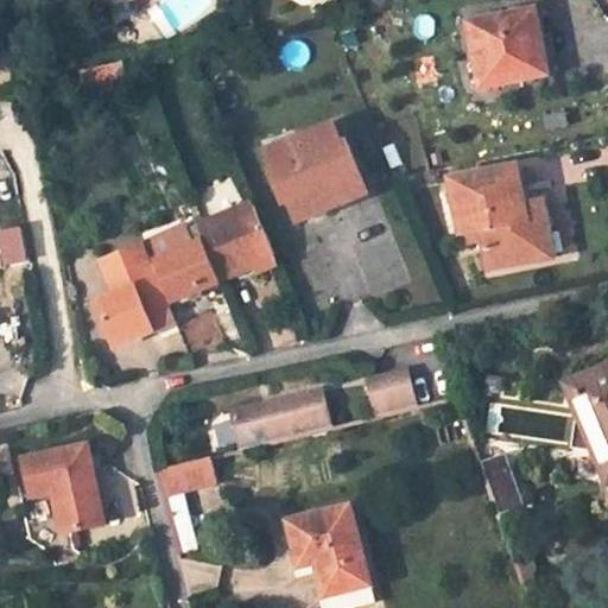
[(538,11),(469,25),(482,89),(563,73),(556,35),(543,37),(538,11)]
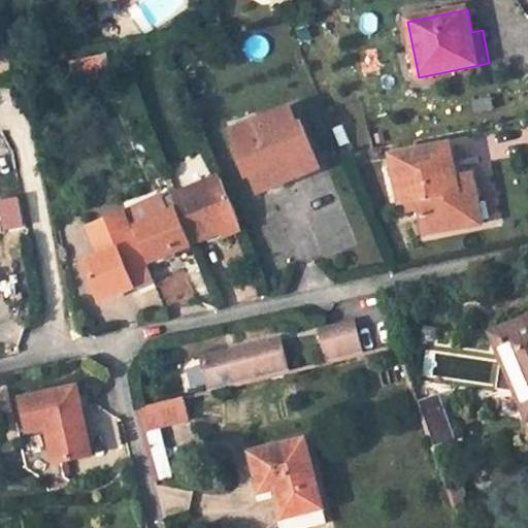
[(312,172),(302,149),(310,144),(302,125),(298,126),(291,108),(235,132),(242,150),(238,152),(249,177),(253,175),(261,193),(312,172)]
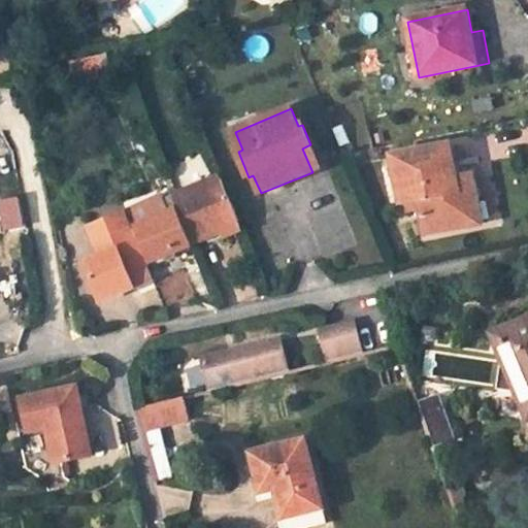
[(456,145),(396,159),(403,200),(420,196),(428,233),(475,225),(471,204),(482,202),(488,200),(485,180),(458,187),(456,178),(453,164),(460,162),(456,145)]
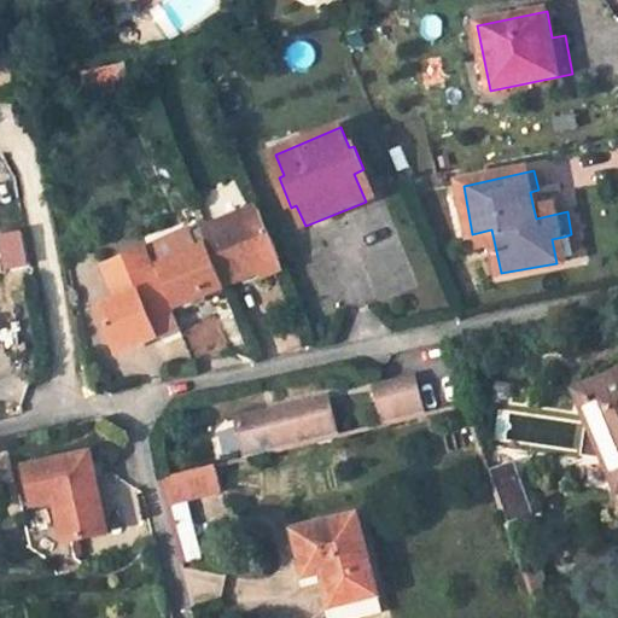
[(565,204),(534,209),(536,219),(567,211),(565,204)]
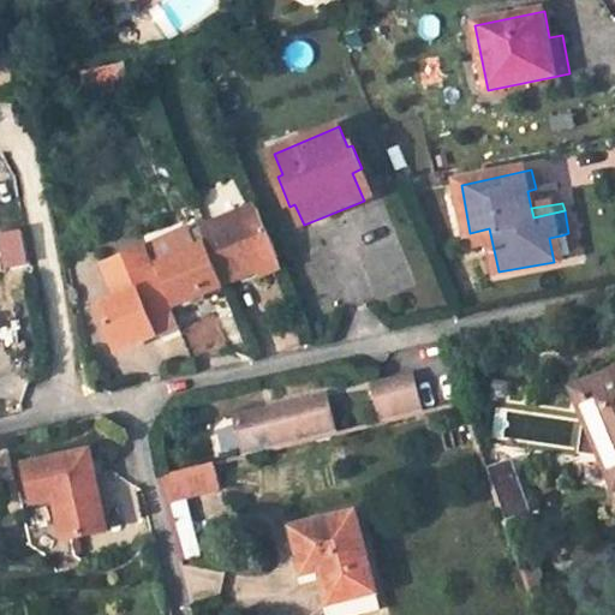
[(202,231),(226,287),(250,278),(281,264),(258,209),(202,231)]
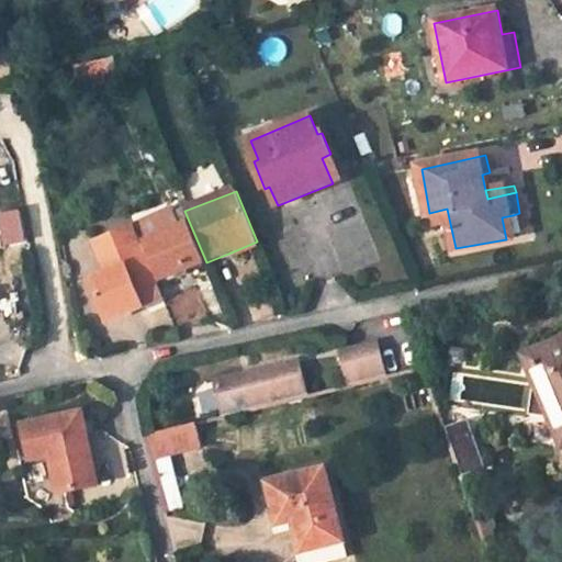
[(184,209),(173,214),(180,228),(146,242),(163,280),(206,262),(184,211),(184,209)]
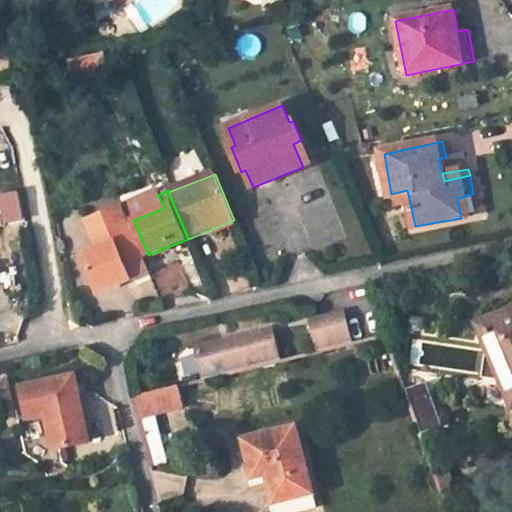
[(471,215),(467,196),(457,198),(461,218),(471,215)]
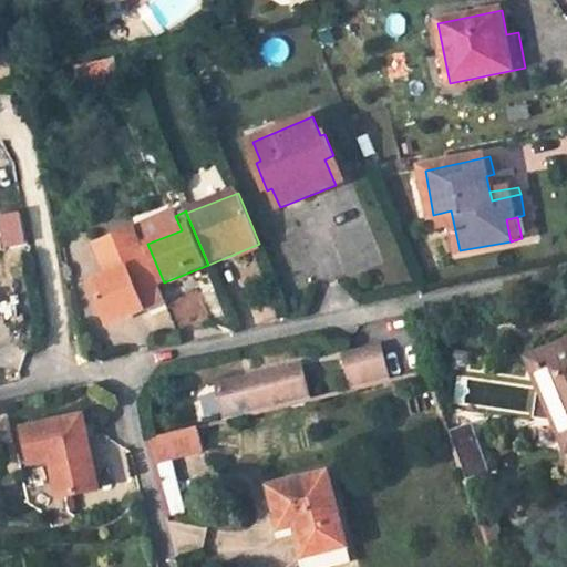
[(110,325),(145,310),(145,309),(141,299),(162,291),(136,229),(101,244),(113,275),(93,282),(110,325)]
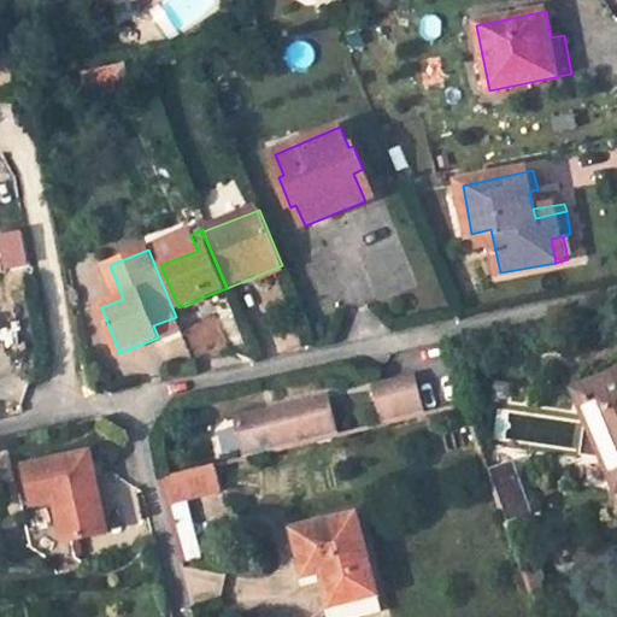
[(176,317),(153,325),(158,336),(158,338),(181,328),(176,317)]
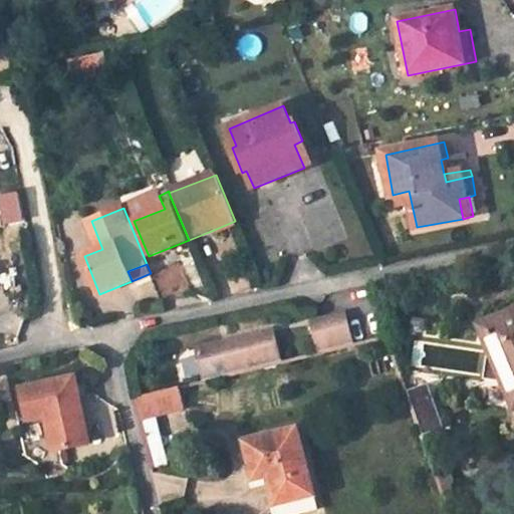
[(513,406),(513,300),(500,310),(503,317),(481,326),(513,406)]
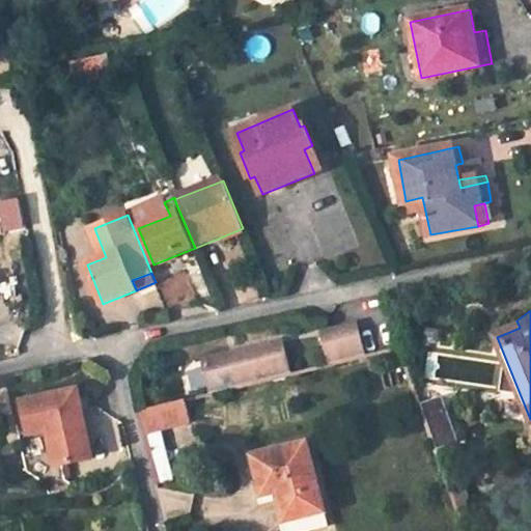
[(332,365),(368,357),(362,331),(326,339),(332,365)]
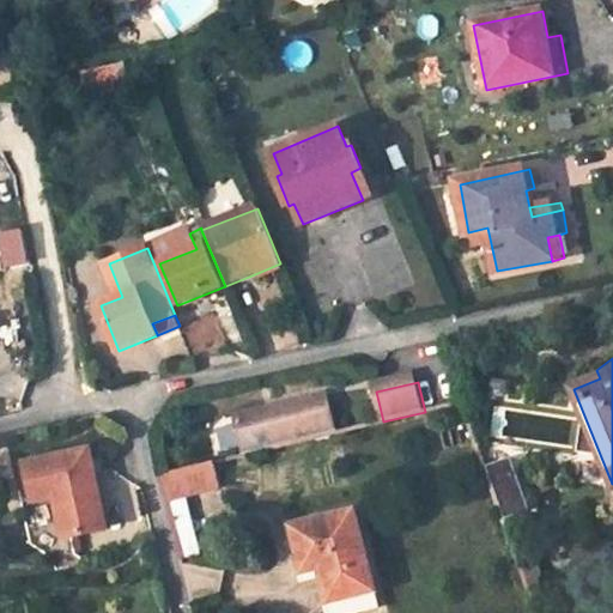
[(339,434),(329,396),(296,405),(297,411),(273,418),(271,411),(238,418),(247,455),(339,434)]
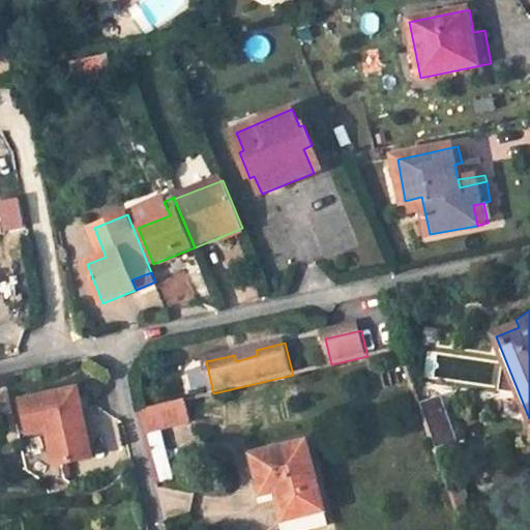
[(256,350),(234,355),(236,361),(257,355),(256,350)]
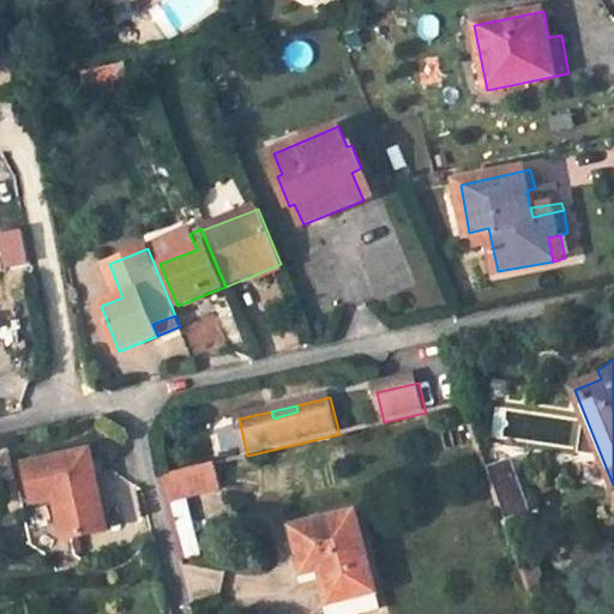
[(92,450),(26,464),(35,501),(56,498),(66,539),(110,529),(92,450)]
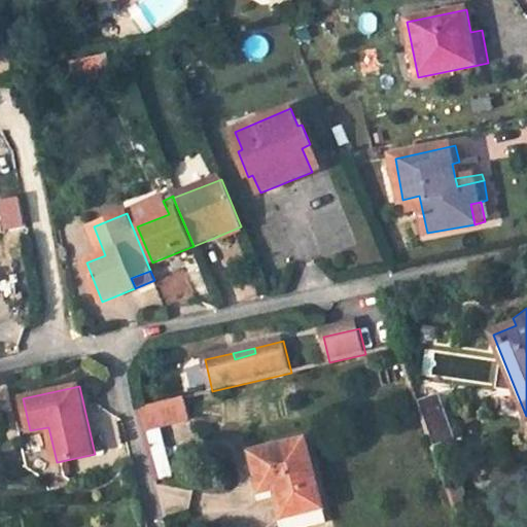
[(190,420),(185,398),(140,409),(145,431),(160,427),(190,420)]
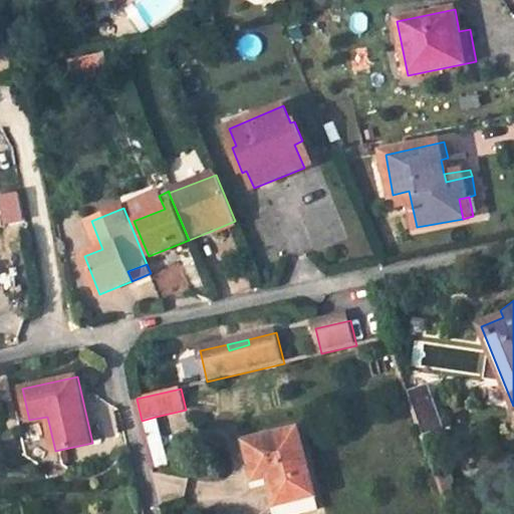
[(440,409),(435,394),(412,401),(418,416),(440,409)]
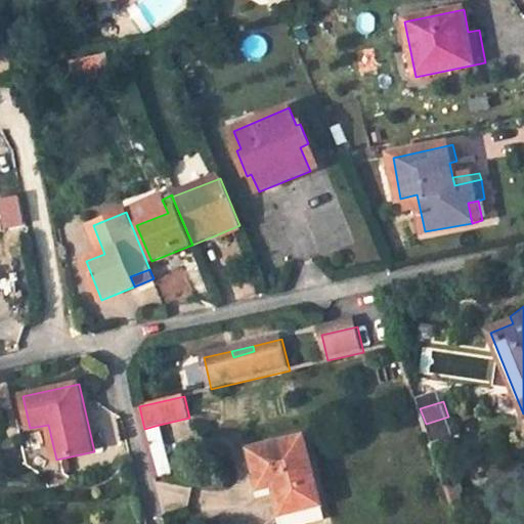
[(459,446),(448,417),(426,424),(436,454),(459,446)]
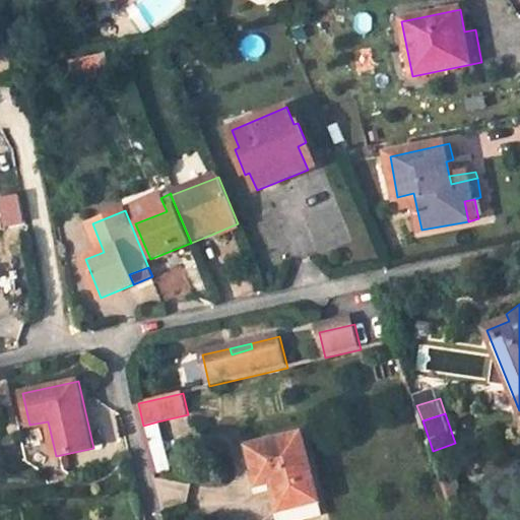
[(170,471),(157,421),(143,426),(155,475),(170,471)]
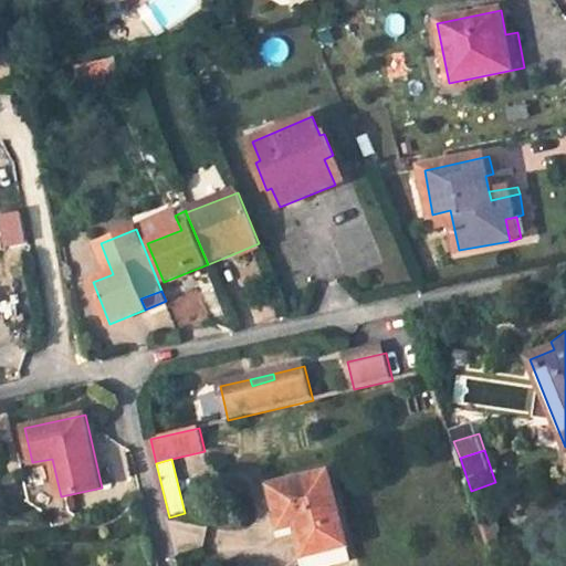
[(328,473),(271,489),(281,525),(296,522),(297,530),(306,565),(343,565),(353,564),(328,473)]
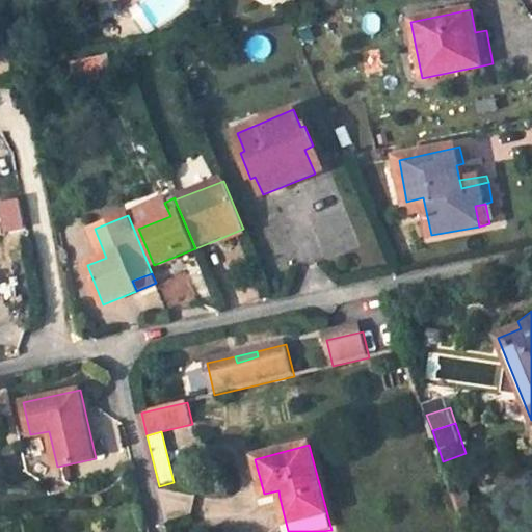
[(265,501),(280,498),(278,490),(264,494),(265,501)]
